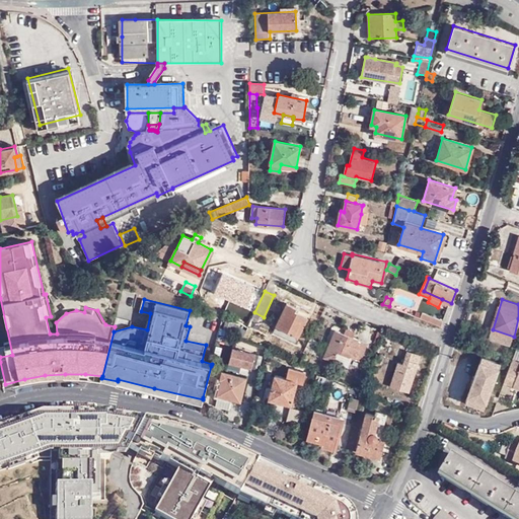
[(286,303),(274,331),(296,342),(308,316),(295,310),(296,307),(286,303)]
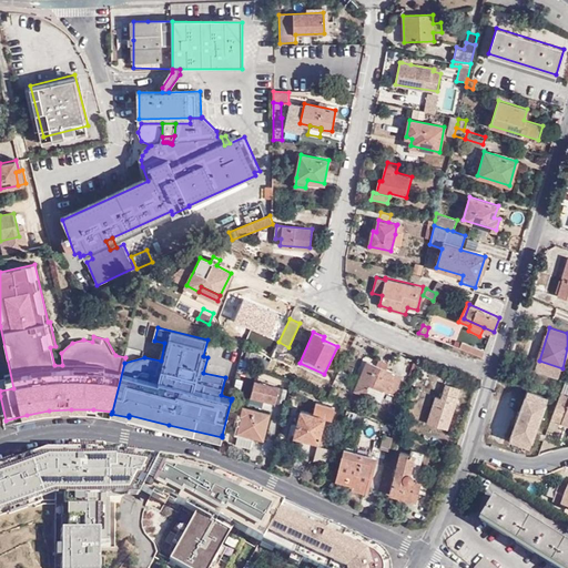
[(477,338),(474,347),(485,351),(487,343),(477,338)]
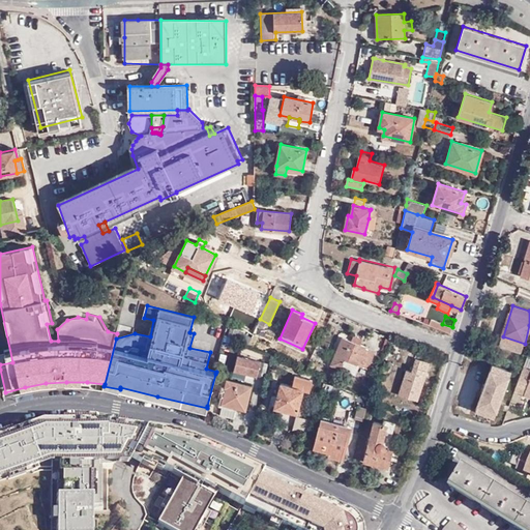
[(429,324),(451,332),(452,328),(442,324),(431,320),(429,324)]
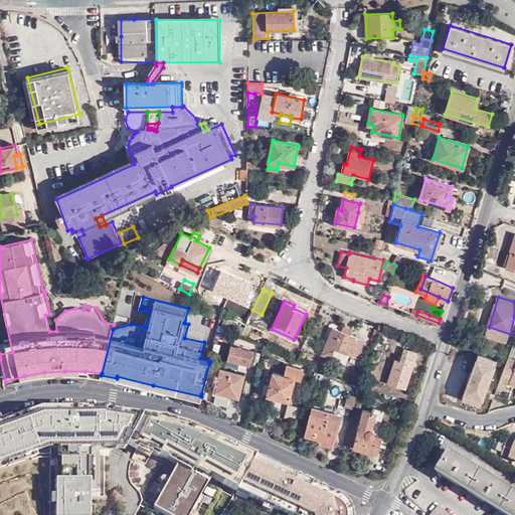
[(237,312),(234,317),(247,324),(251,314),(245,312),(244,315),(237,312)]
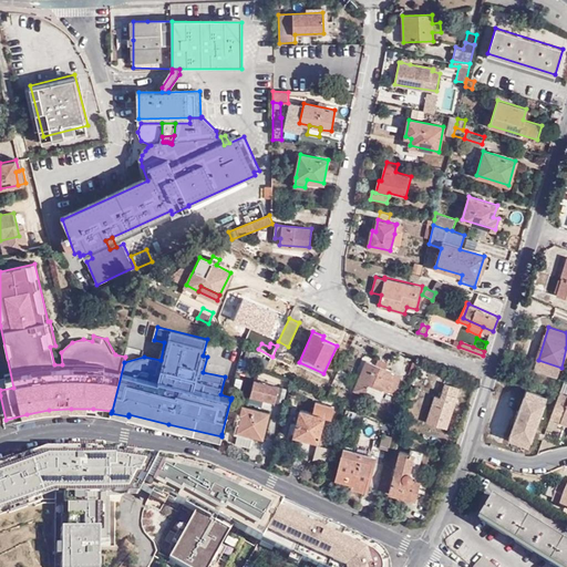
[(284,349),(277,346),(272,357),(272,358),(278,360),(284,349)]
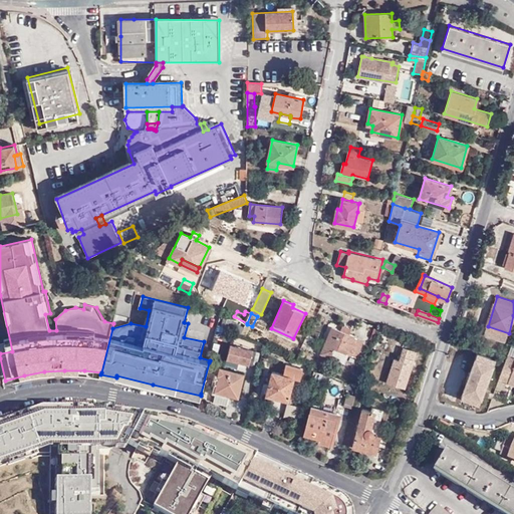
[(343,324),(341,330),(350,333),(352,328),(343,324)]
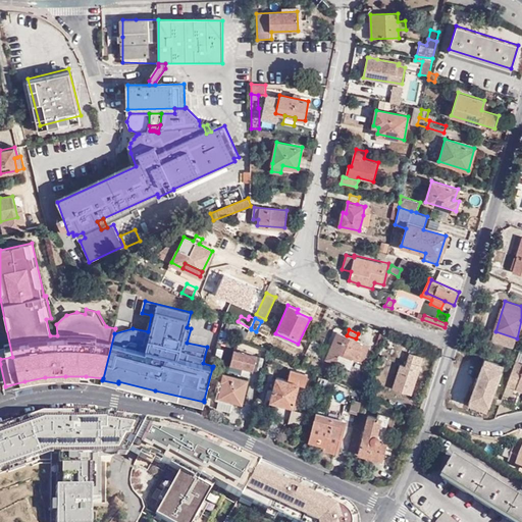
[(337,331),(327,359),(352,369),(353,366),(355,360),(362,363),(369,345),(356,338),(347,335),(337,331)]
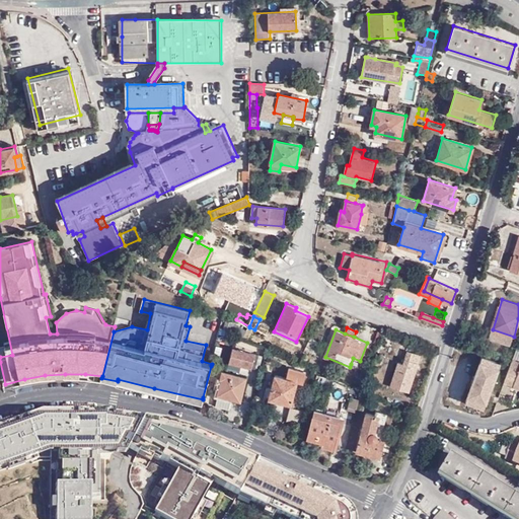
[(514,337),(493,329),(492,329),(490,337),(512,345),(515,337),(514,337)]
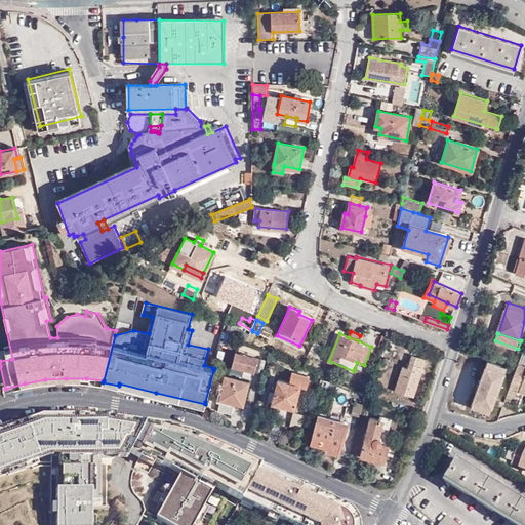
[(236,352),(231,367),(254,373),(258,357),(236,352)]
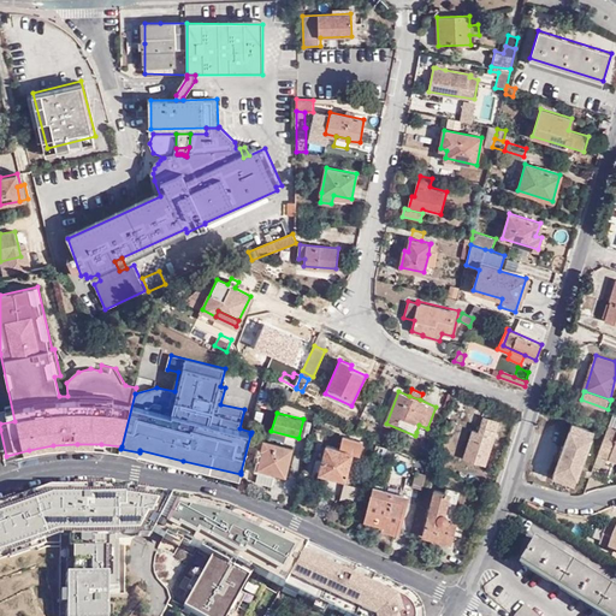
[(473,430),(463,457),(485,465),(498,421),(484,416),(478,431),(473,430)]
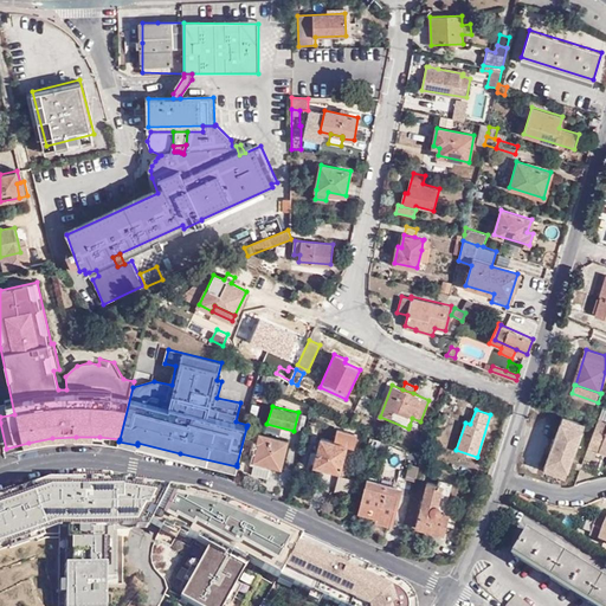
[(566,475),(585,424),(565,416),(545,468),(566,475)]
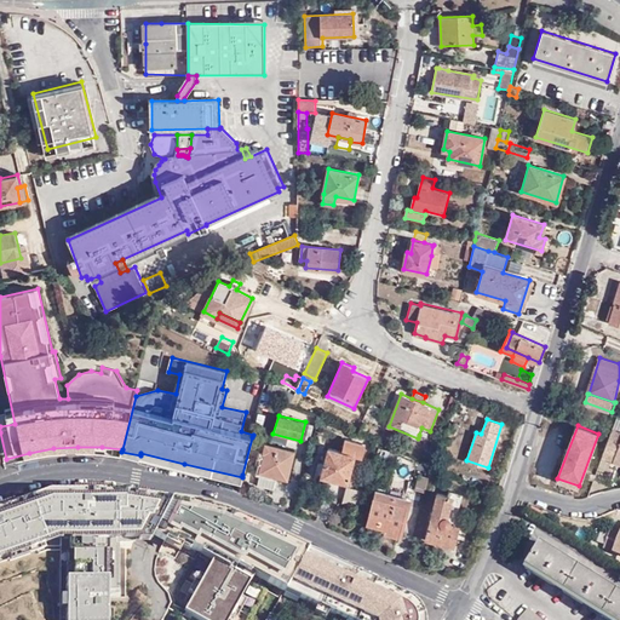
[(619,428),(615,426),(614,430),(606,452),(616,455),(619,457),(619,428)]
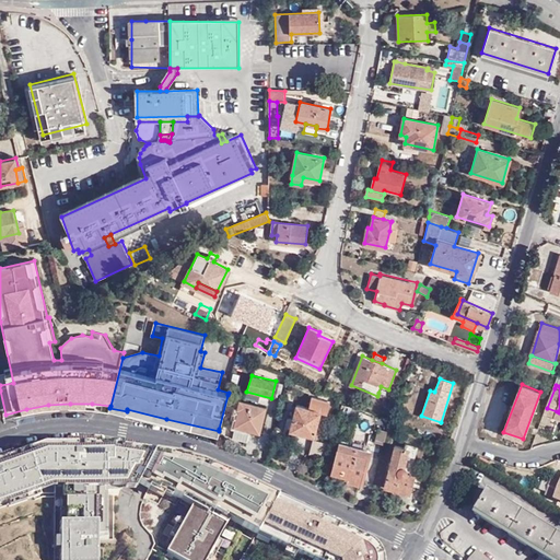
[(377,396),(375,401),(384,405),(387,396),(378,393),(377,396)]
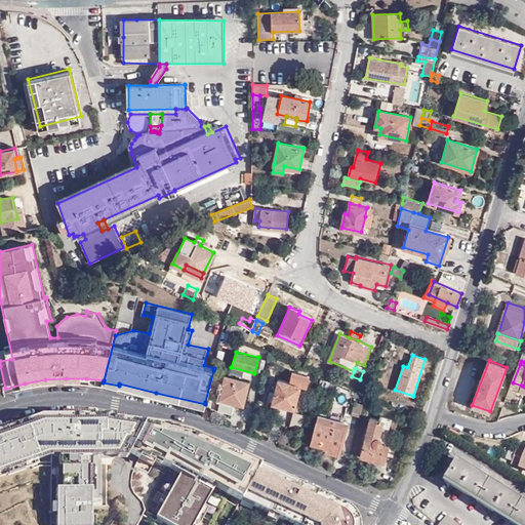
[(301,388),(304,375),(293,372),(290,382),(280,379),(273,405),(294,410),(301,388)]
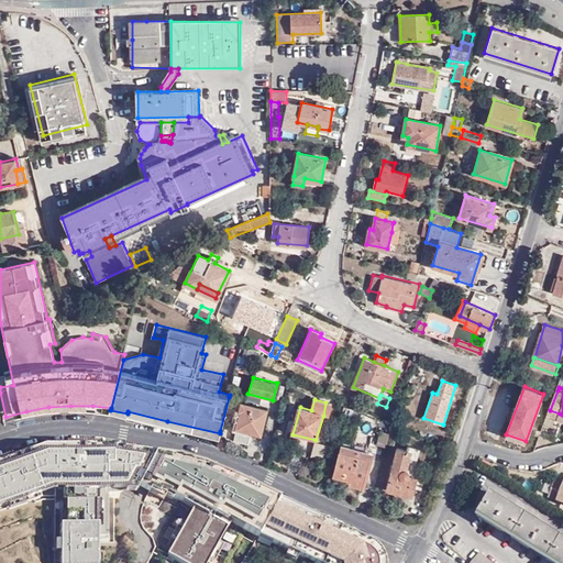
[(262,434),(269,407),(242,400),(235,423),(233,423),(231,432),(252,437),(254,432),(262,434)]
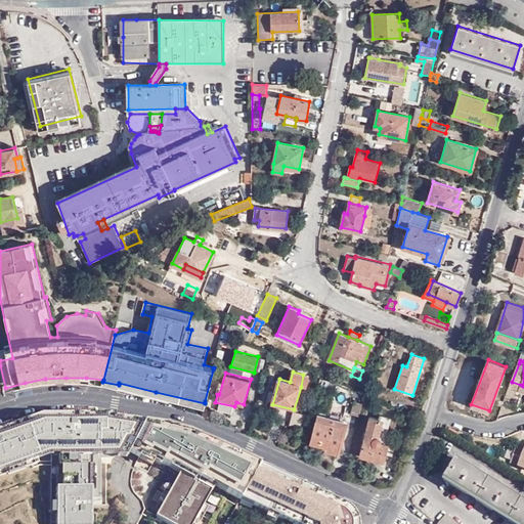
[(310,376),(303,375),(301,387),(307,387),(310,376)]
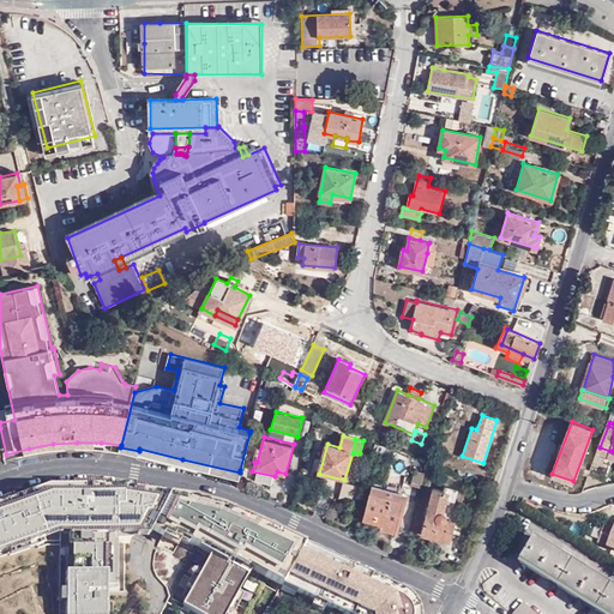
[(413,485),(422,486),(426,471),(416,469),(413,485)]
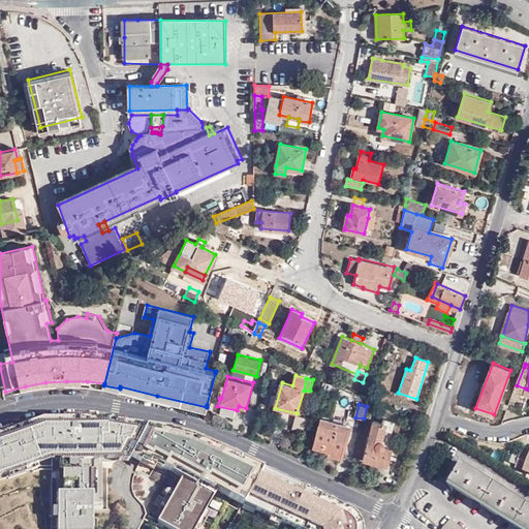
[(290,424),(307,428),(310,418),(292,414),(290,424)]
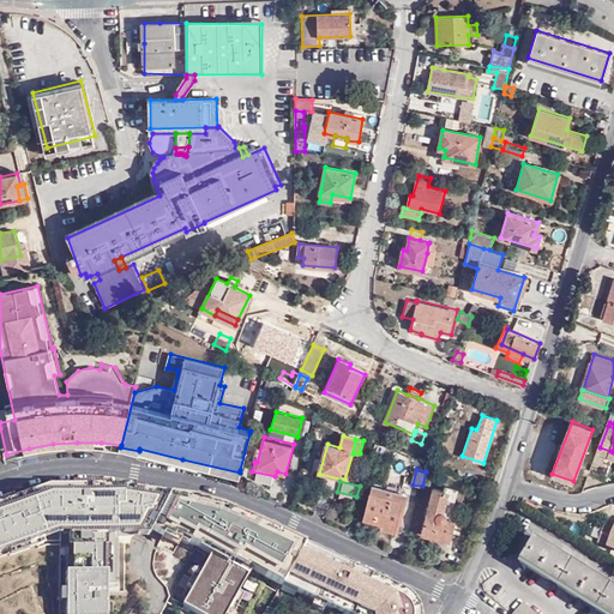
[(402,492),(389,488),(374,485),(365,517),(384,522),(381,528),(395,531),(407,493),(402,492)]
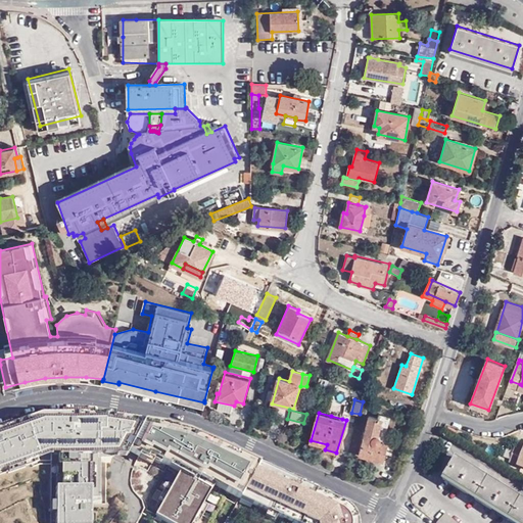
[(370,416),(360,454),(383,460),(387,443),(384,441),(390,416),(380,414),(379,418),(370,416)]
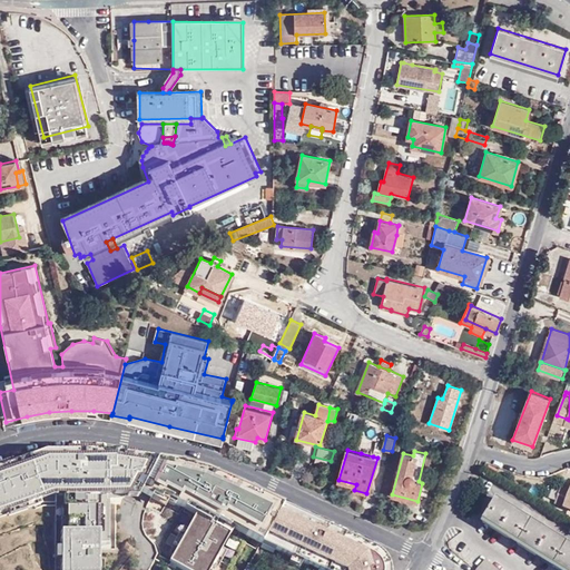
[(99,569),(100,501),(129,492),(130,489),(141,494),(156,461),(124,457),(124,453),(51,452),(30,459),(43,499),(61,492),(61,569),(99,569)]
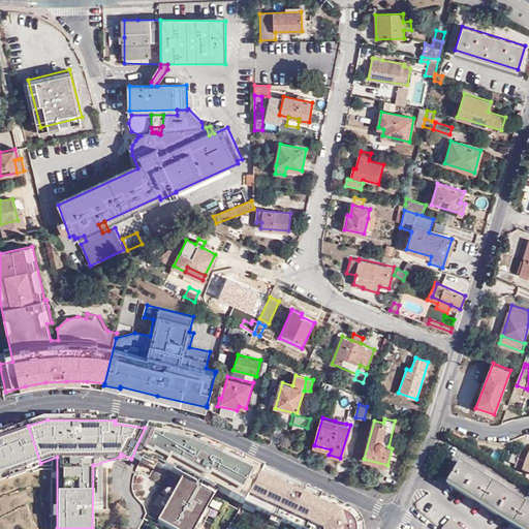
[(0,475),(40,463),(28,426),(0,435),(0,475)]
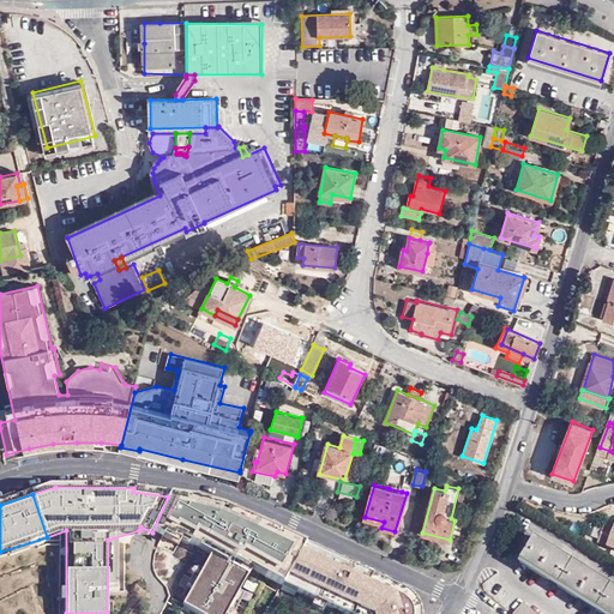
[(194,500),(168,497),(152,533),(197,557),(202,547),(214,553),(184,607),(196,613),(227,613),(252,570),(282,587),(305,547),(258,525),(223,511),(194,500)]
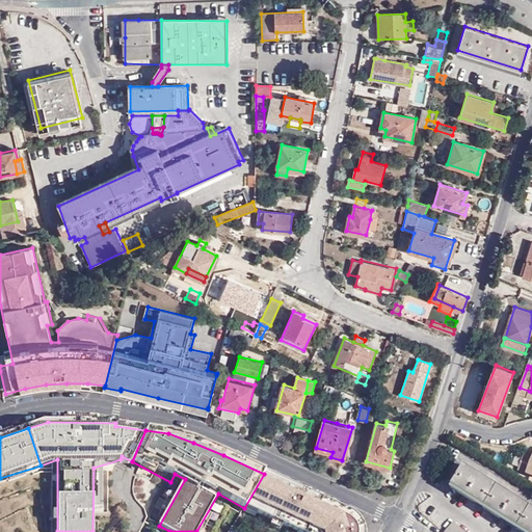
[(531,456),(525,453),(519,470),(531,474),(531,456)]
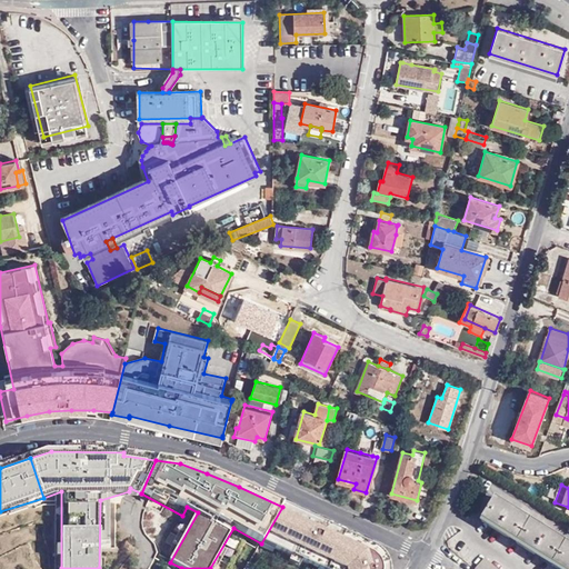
[(486,519),(563,568),(568,568),(568,541),(499,498),(486,519)]
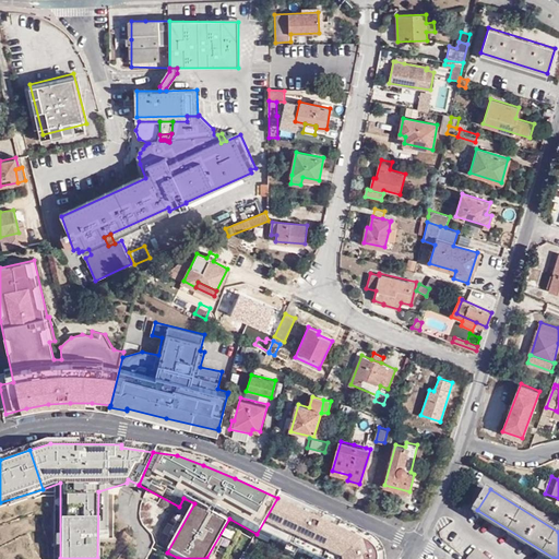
[(277,498),(257,534),(305,557),(302,558),(381,558),(380,556),(379,554),(376,548),(372,545),(366,540),(277,498)]
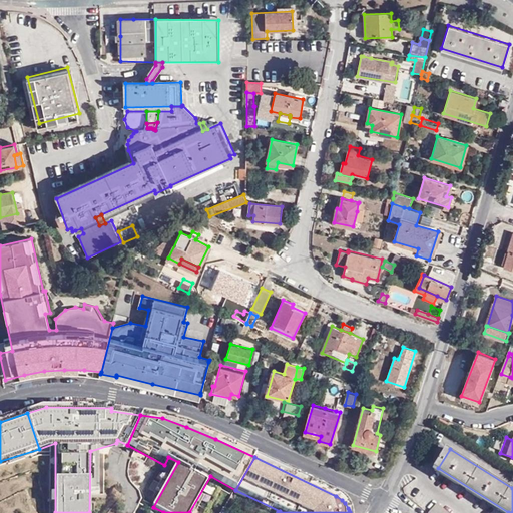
[(448,512),(435,501),(428,510),(426,512),(427,512),(448,512)]
